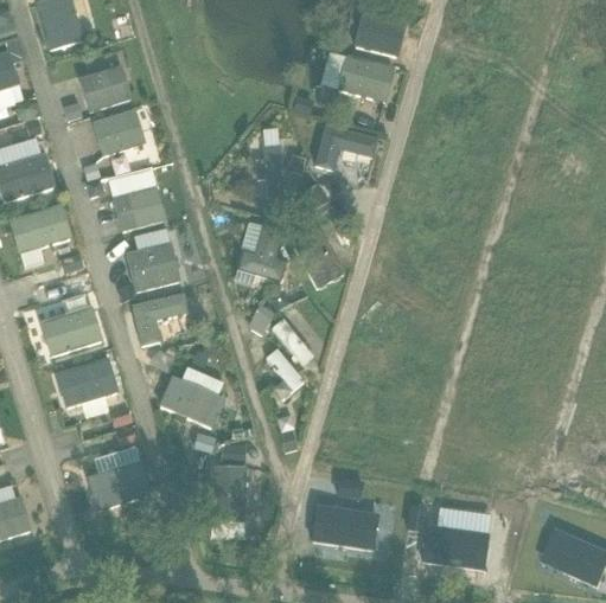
[(40,0),(37,1),(50,47),(83,38),(71,0),(40,0)]
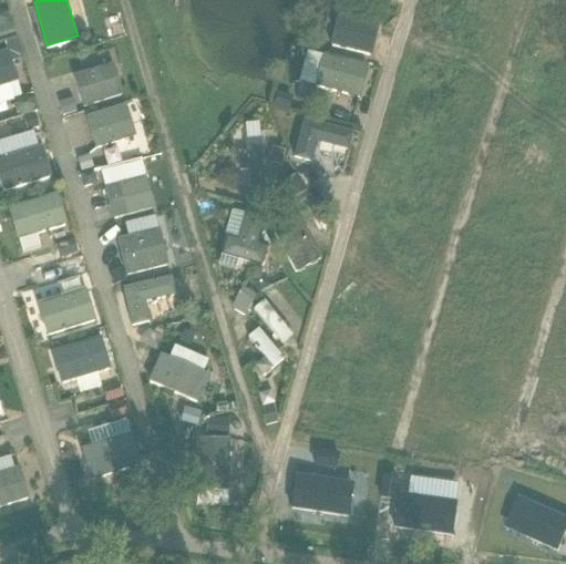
[(379,20),(340,10),(331,43),(371,52),(379,20)]
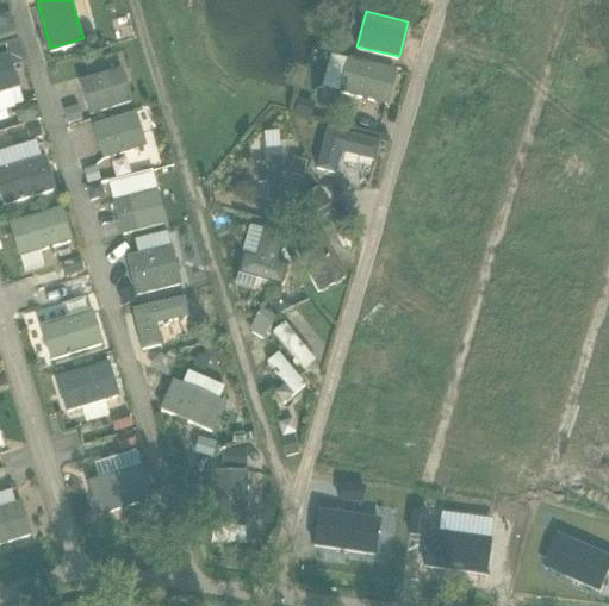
[(0,25),(0,42),(18,37),(13,22),(5,24),(0,25)]
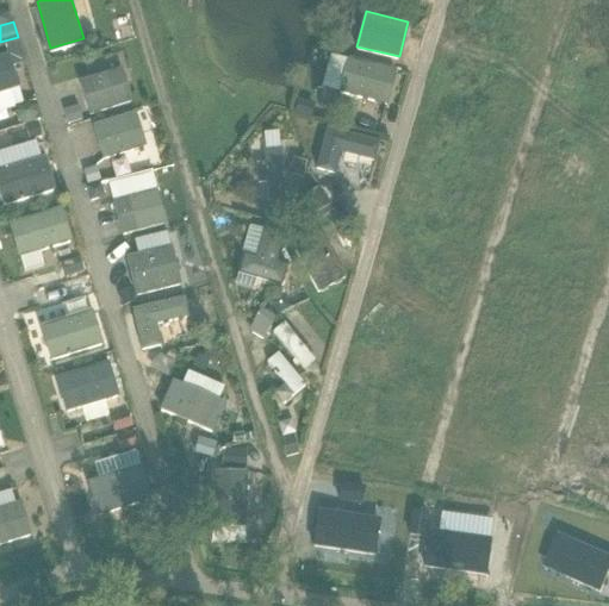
[(328,33),(327,38),(335,41),(334,44),(346,48),(348,38),(328,33)]
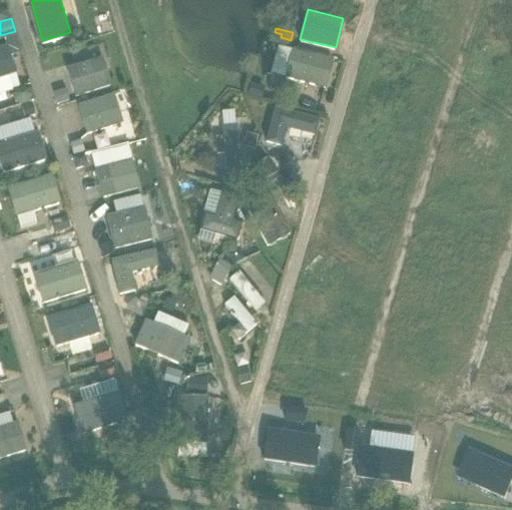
[(7,41),(0,42),(0,74),(16,69),(7,41)]
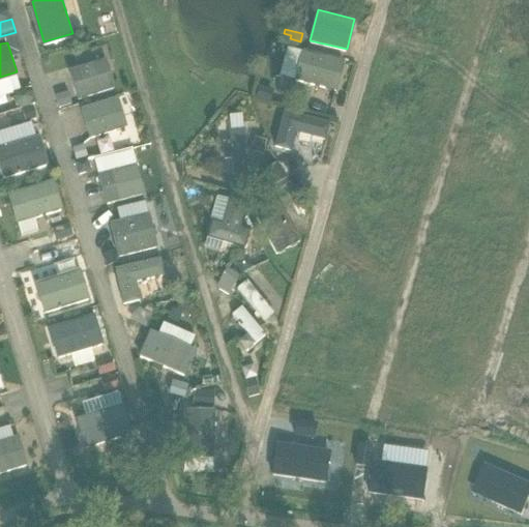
[(343,57),(303,47),(295,77),(335,87),(343,57)]
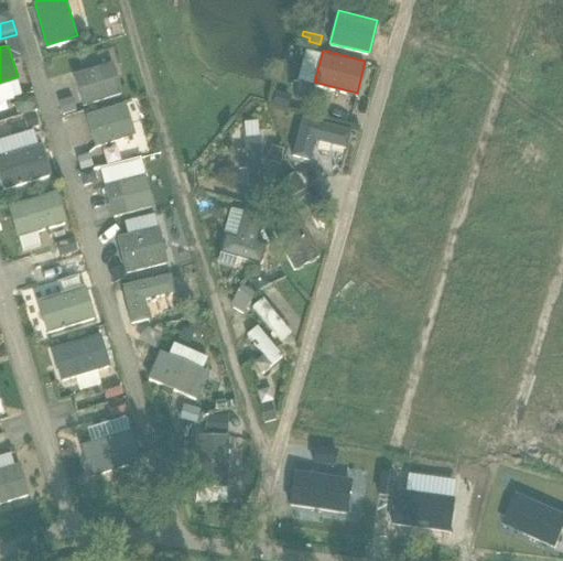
[(112,58),(73,71),(83,103),(121,89),(112,58)]
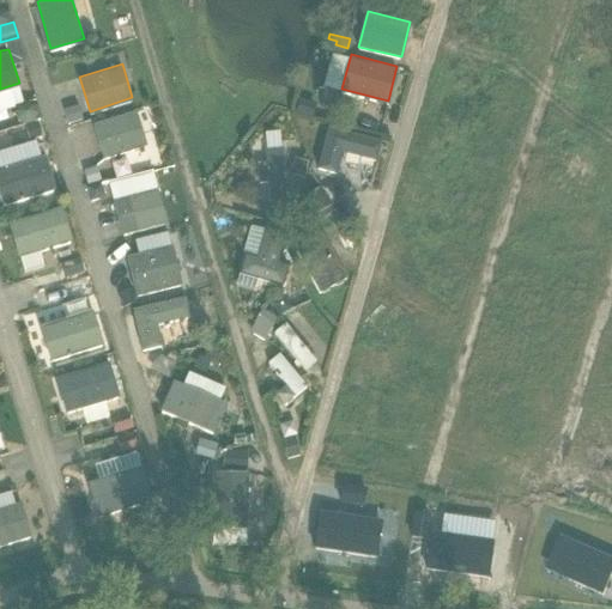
[(137,109),(94,121),(104,157),(147,142),(137,109)]
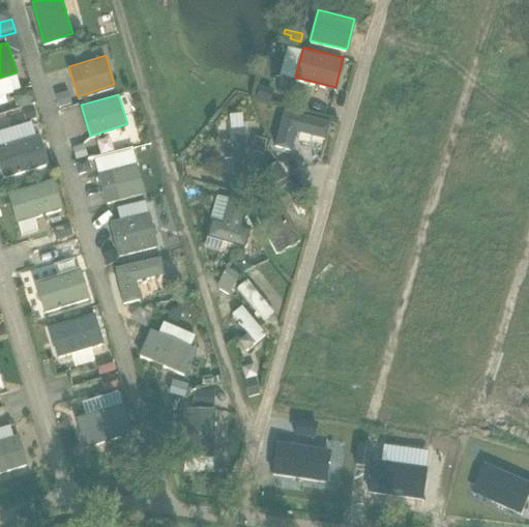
[(33,106),(22,109),(26,121),(37,117),(33,106)]
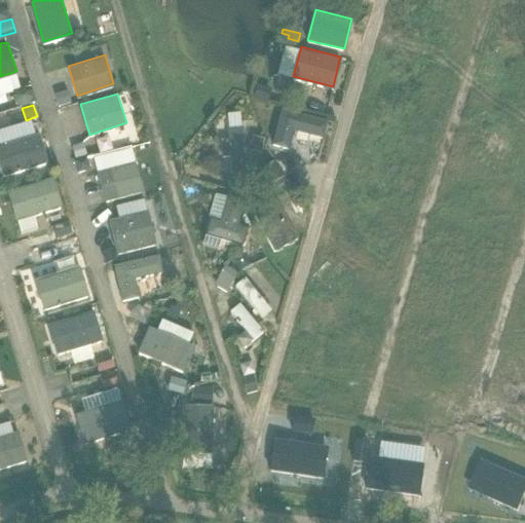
[(328,117),(283,107),(273,142),(290,145),(295,127),(324,135),(328,117)]
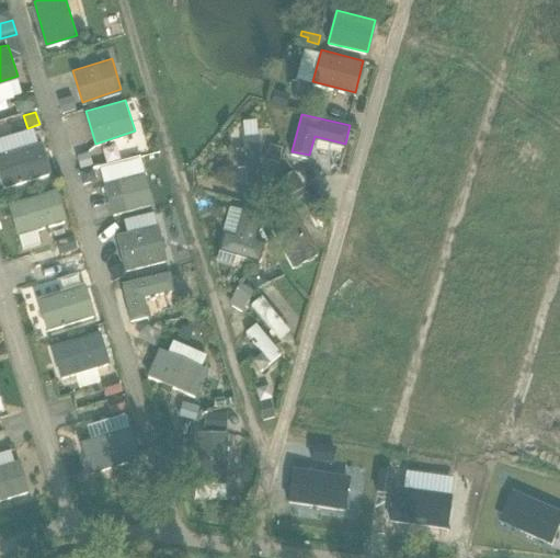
[(260,133),(243,134),(244,146),(237,146),(238,166),(246,166),(246,179),(264,178),(260,133)]
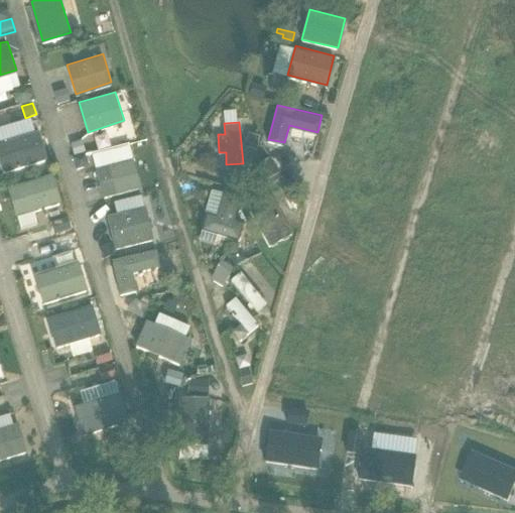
[(38,128),(0,139),(0,161),(3,170),(46,157),(38,128)]
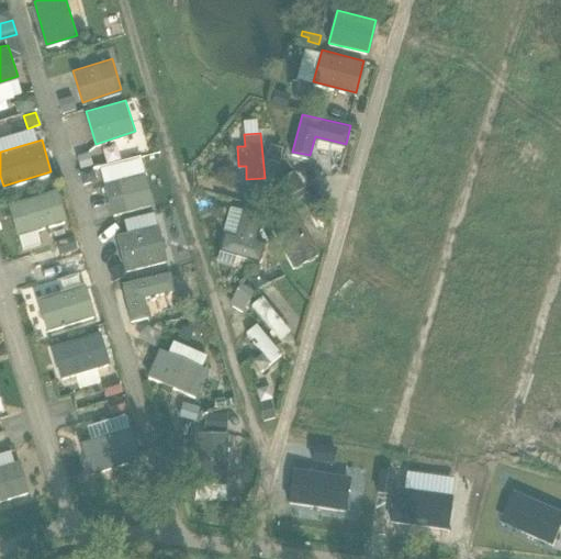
[(93,168),(83,170),(86,181),(97,179),(93,168)]
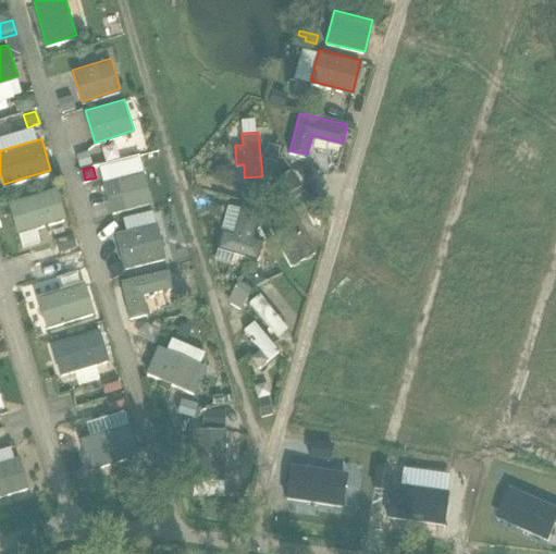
[(145,170),(103,180),(112,211),(151,200),(145,170)]
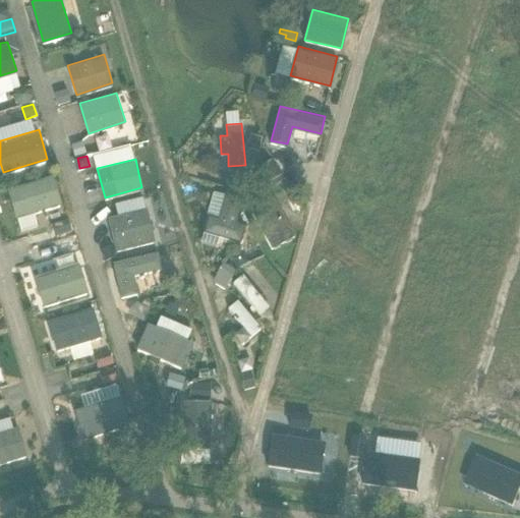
[(53,174),(7,187),(15,217),(61,204),(53,174)]
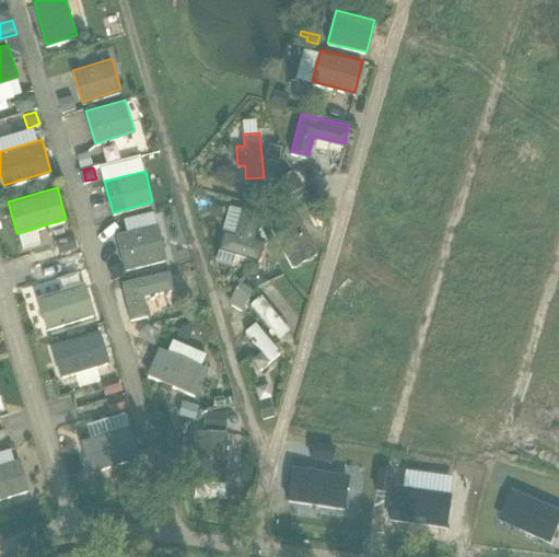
[(263,208),(243,202),(241,209),(230,207),(219,247),(259,258),(264,240),(255,238),(263,208)]
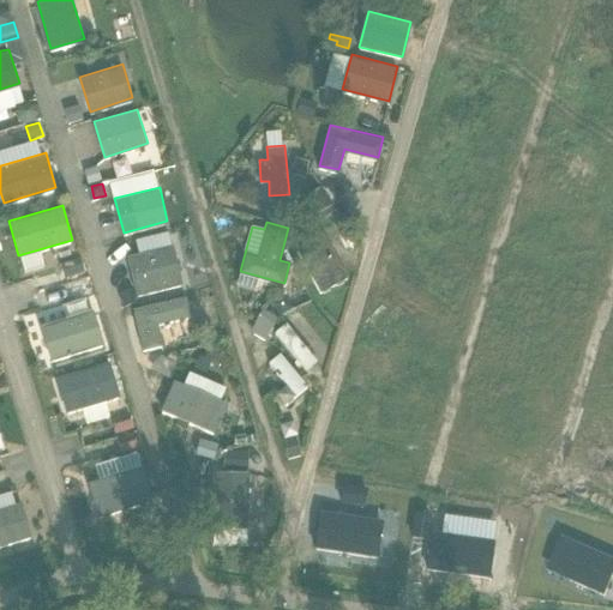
[(312,242),(299,249),(322,293),(347,279),(324,236),(312,242)]
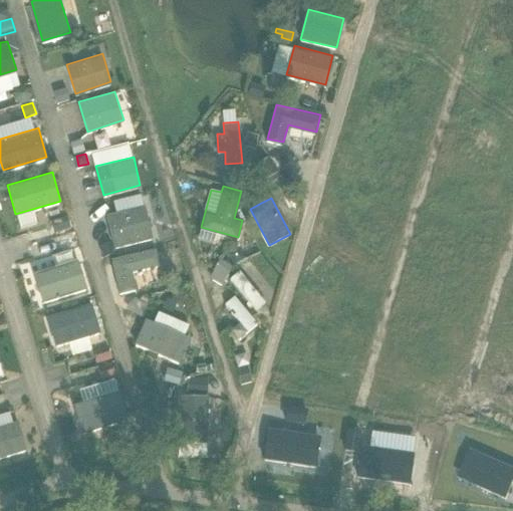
[(146,204),(106,212),(114,246),(154,237),(146,204)]
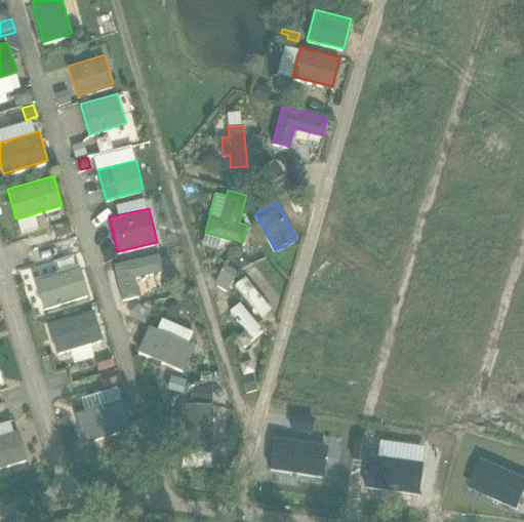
[(112,247),(102,249),(104,261),(114,257),(112,247)]
